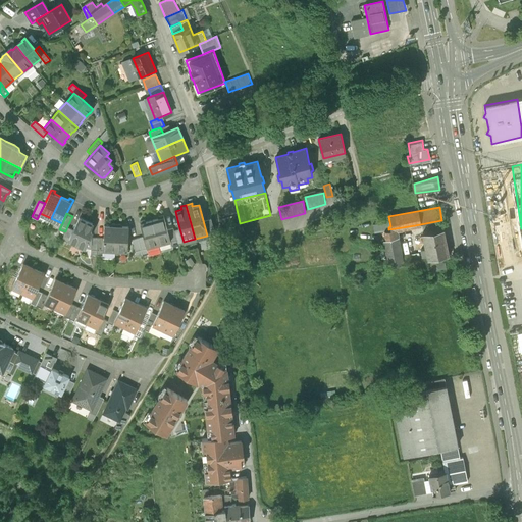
[(163,214),(158,216),(158,217),(152,219),(158,243),(170,240),(167,228),(163,214)]
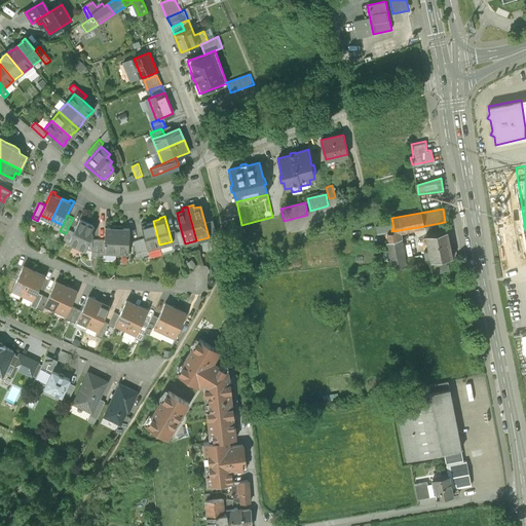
[(92,224),(80,219),(70,240),(85,248),(92,232),(89,231),(92,224)]
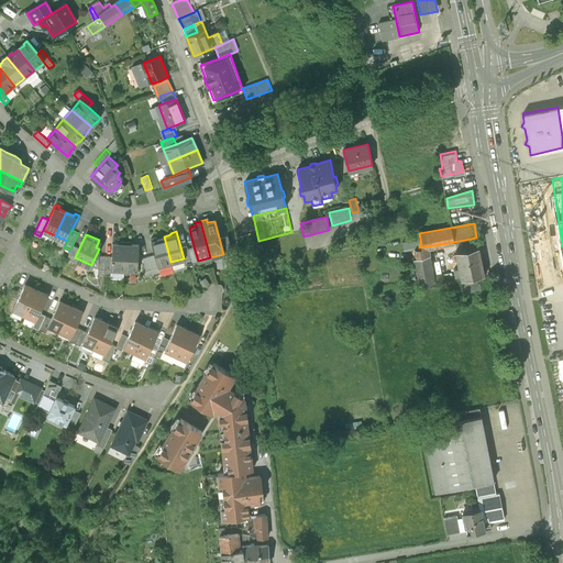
[(228,235),(219,238),(223,254),(232,251),(228,235)]
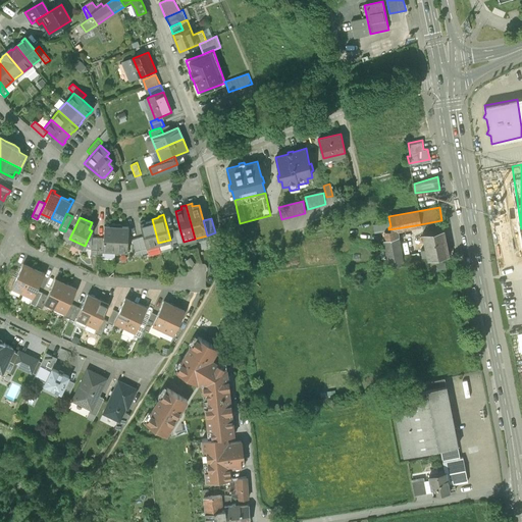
[(152,219),(146,221),(145,219),(140,220),(144,236),(147,246),(158,243),(152,219)]
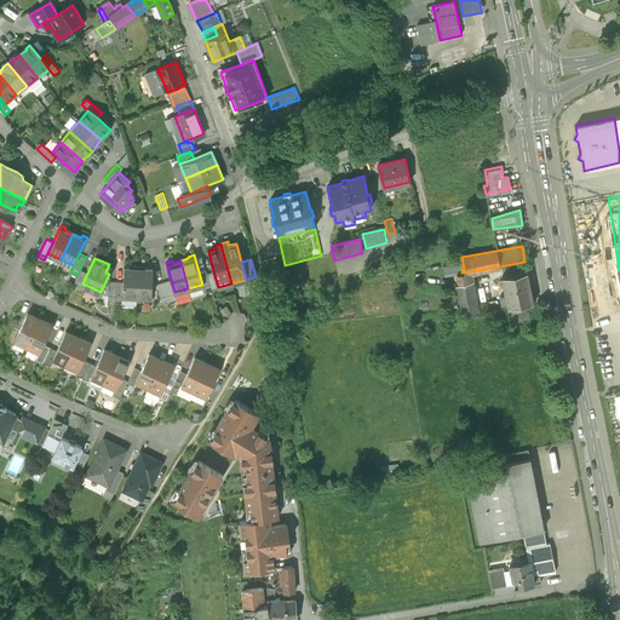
[(132,265),(132,268),(124,267),(124,281),(122,296),(137,297),(138,265),(132,265)]
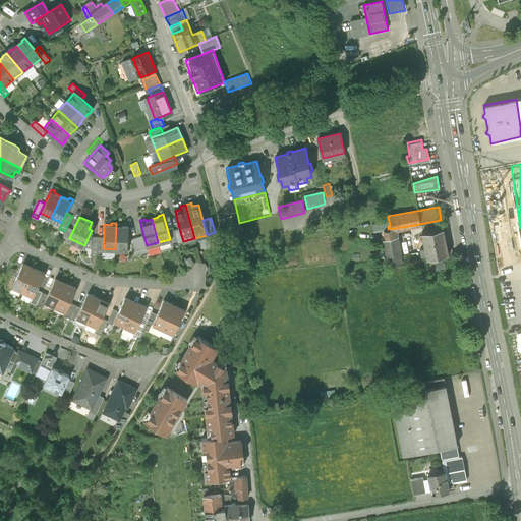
[(122,223),(116,223),(115,249),(127,249),(128,226),(122,225),(122,223)]
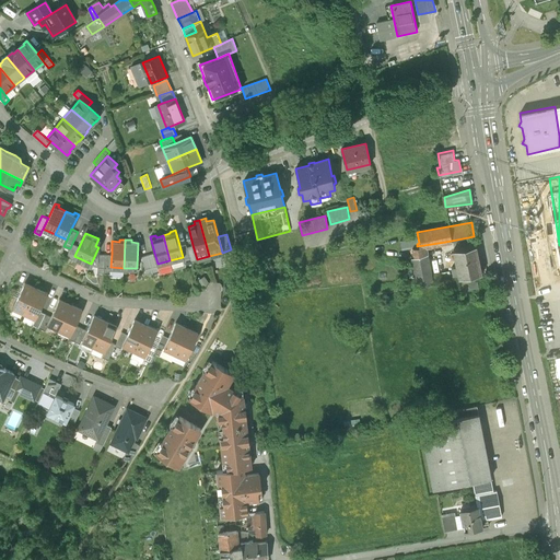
[(79,245),(72,243),(70,248),(67,255),(72,258),(79,245)]
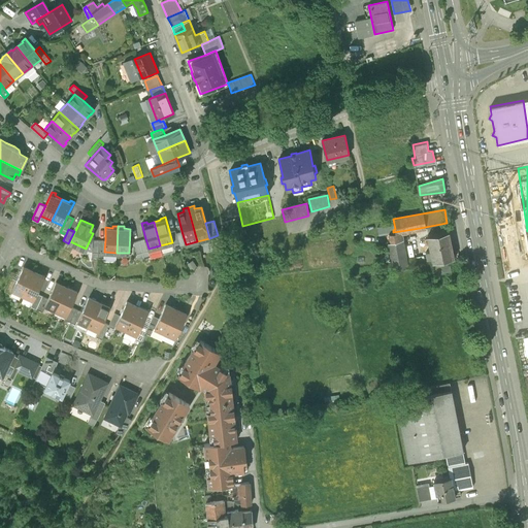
[(176,233),(175,230),(169,231),(172,242),(174,249),(179,246),(176,233)]
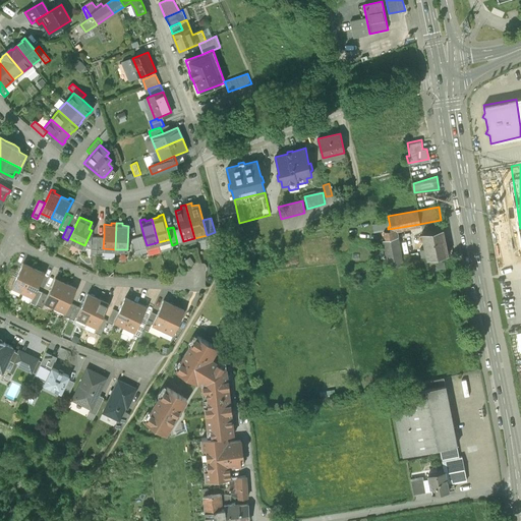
[(441,229),(422,232),(425,247),(420,248),(421,253),(421,255),(426,254),(427,259),(429,269),(444,266),(442,256),(448,254),(443,227),(441,227),(441,229)]
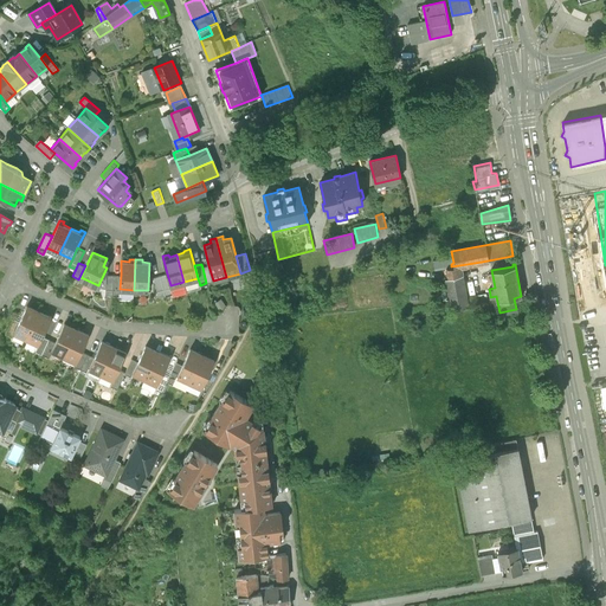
[(208,265),(202,268),(206,283),(213,281),(208,265)]
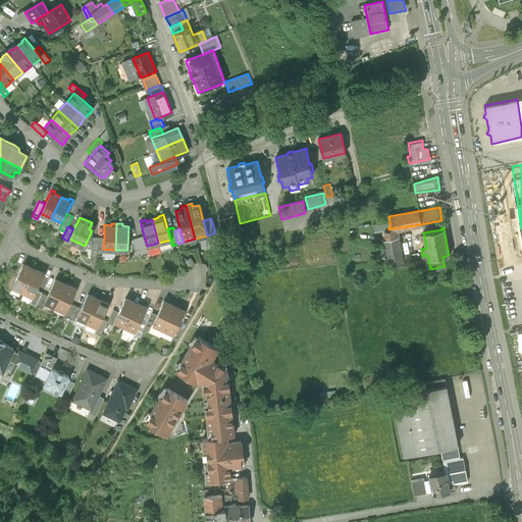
[(388,229),(384,230),(386,240),(398,238),(396,228),(388,229)]
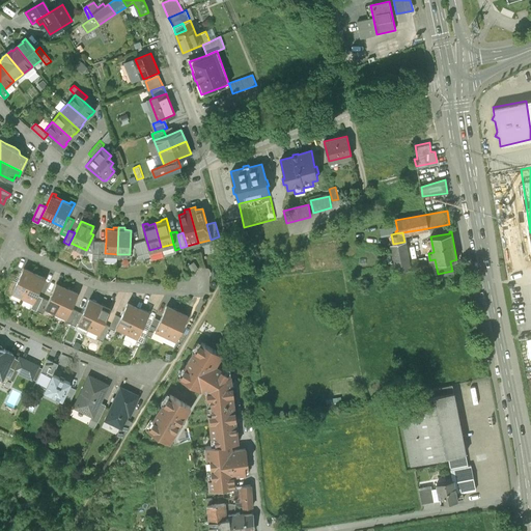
[(146,240),(140,241),(145,258),(150,256),(149,250),(146,240)]
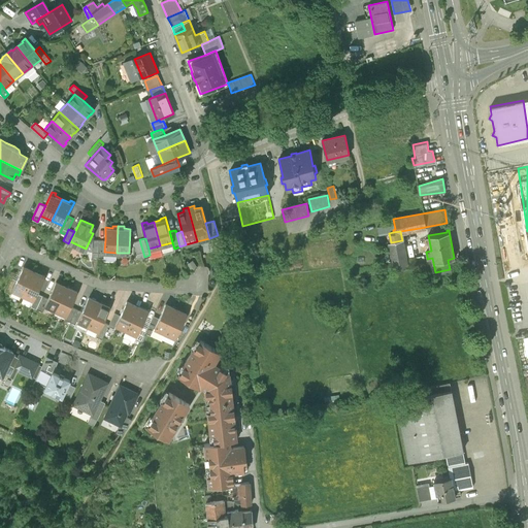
[(139,239),(133,241),(138,258),(144,257),(139,239)]
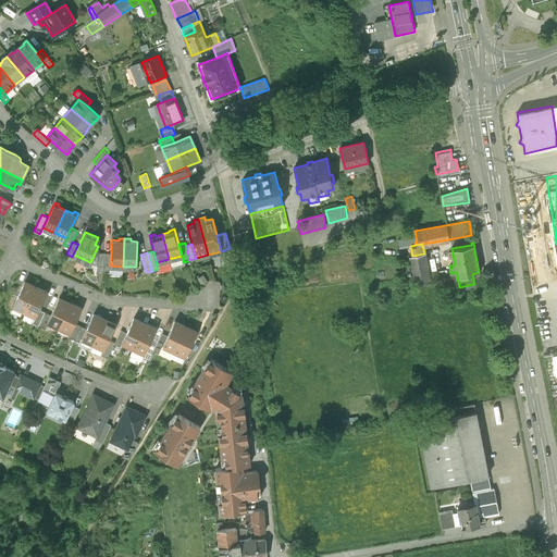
[(447,270),(429,274),(424,254),(412,256),(410,256),(416,286),(435,282),(457,277),(456,272),(450,273),(450,271),(447,272),(447,270)]
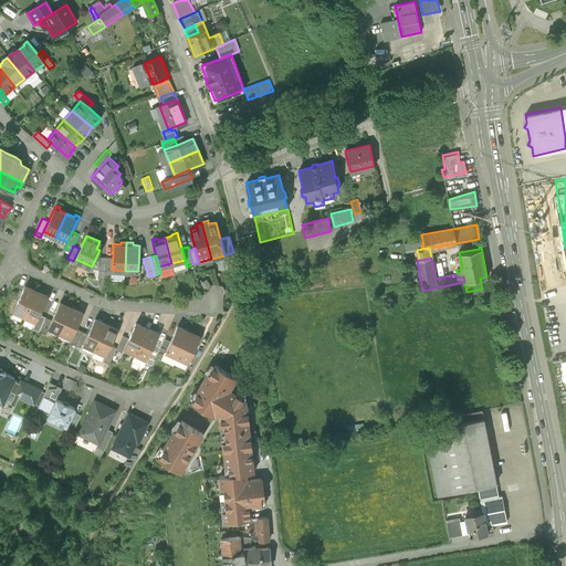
[(18,301),(13,311),(24,316),(37,291),(24,285),(18,301)]
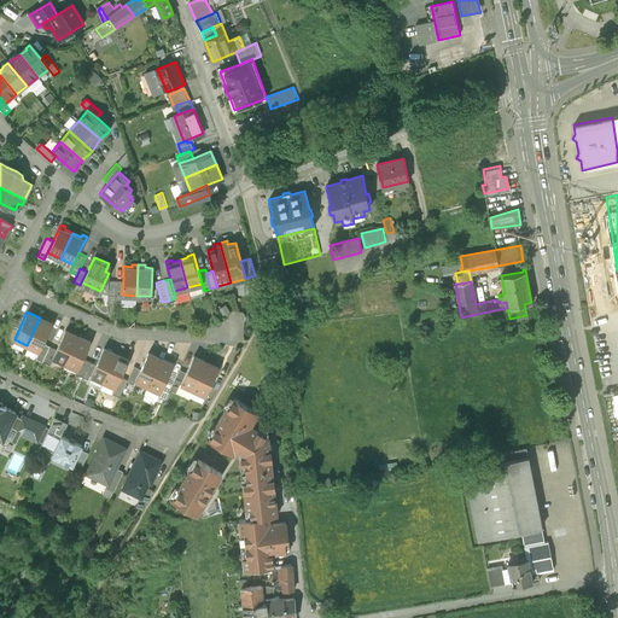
[(52,324),(40,318),(27,345),(39,351),(44,343),(52,324)]
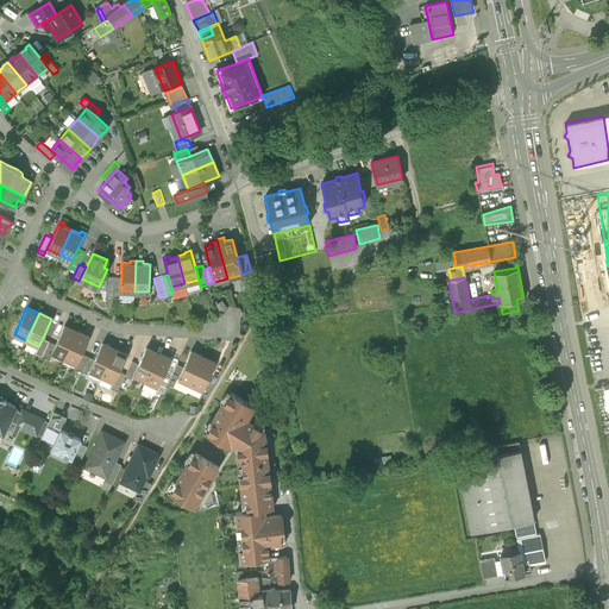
[(13,320),(6,336),(12,338),(14,334),(19,324),(13,320)]
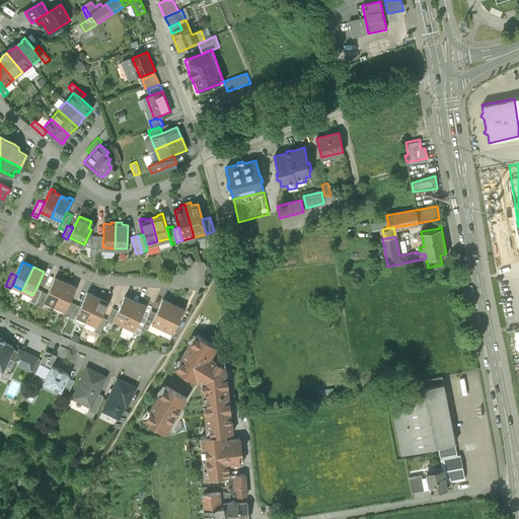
[(66,282),(55,277),(48,293),(44,300),(55,305),(66,282)]
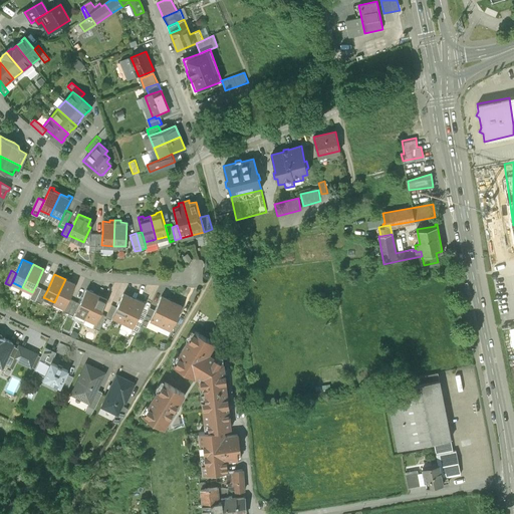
[(75,284),(65,279),(54,302),(64,307),(69,298),(75,284)]
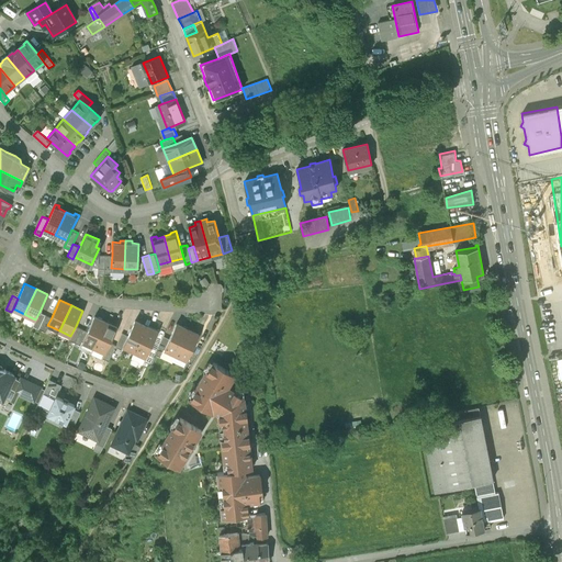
[(35,319),(33,326),(38,328),(45,315),(40,312),(35,319)]
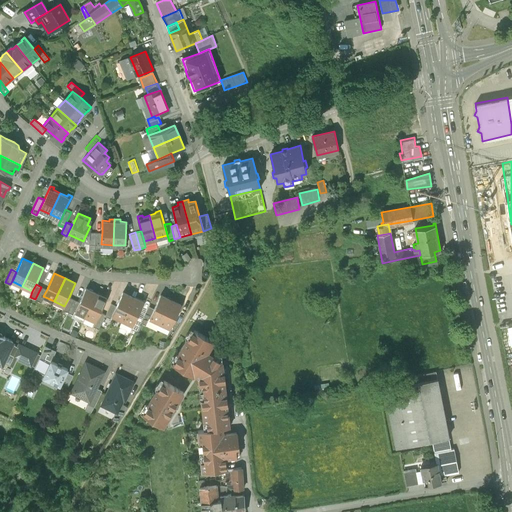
[(41,287),(35,299),(40,302),(43,296),(47,289),(41,287)]
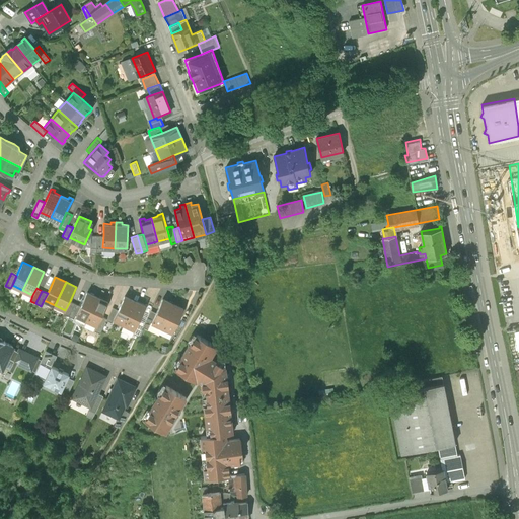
[(80,306),(76,315),(86,320),(97,297),(87,292),(80,306)]
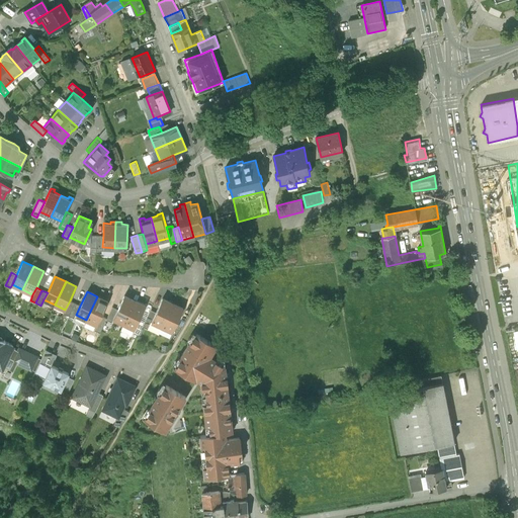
[(117,310),(113,319),(123,324),(135,300),(124,295),(117,310)]
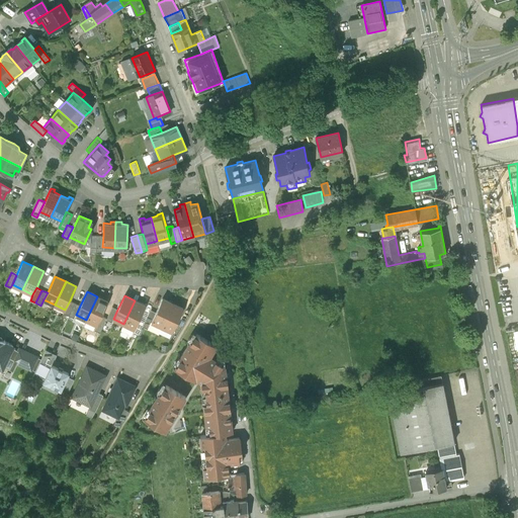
[(108,301),(97,296),(86,320),(97,325),(101,316),(108,301)]
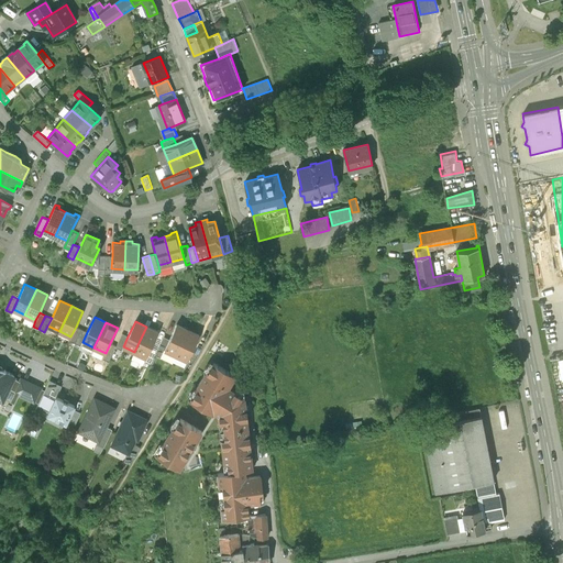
[(188,329),(176,324),(169,339),(165,349),(176,354),(188,329)]
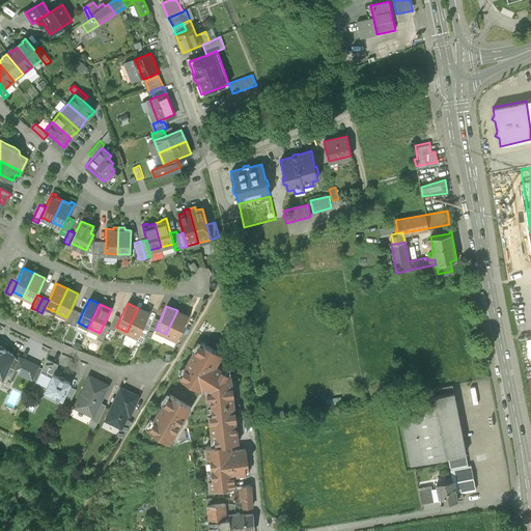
[(66,317),(65,320),(71,324),(77,310),(72,308),(66,317)]
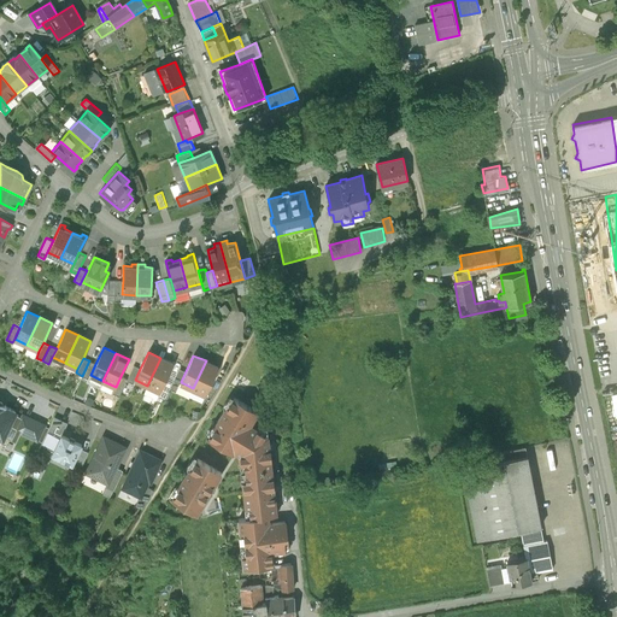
[(160,358),(147,386),(160,391),(165,380),(174,364),(160,358)]
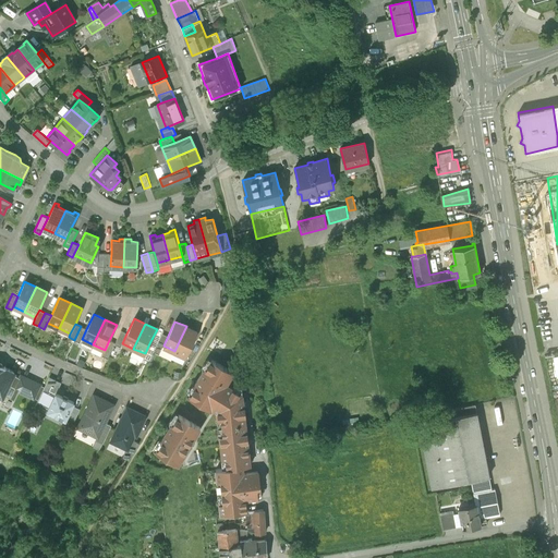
[(81,326),(74,340),(80,342),(82,339),(86,329),(81,326)]
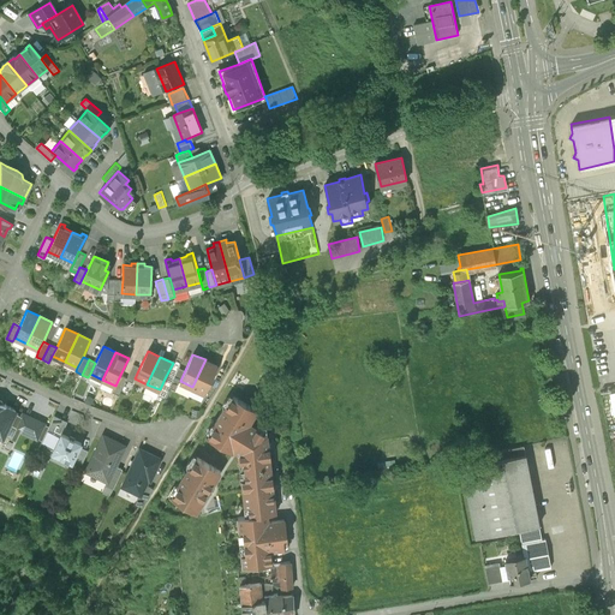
[(206,359),(192,387),(204,393),(218,365),(206,359)]
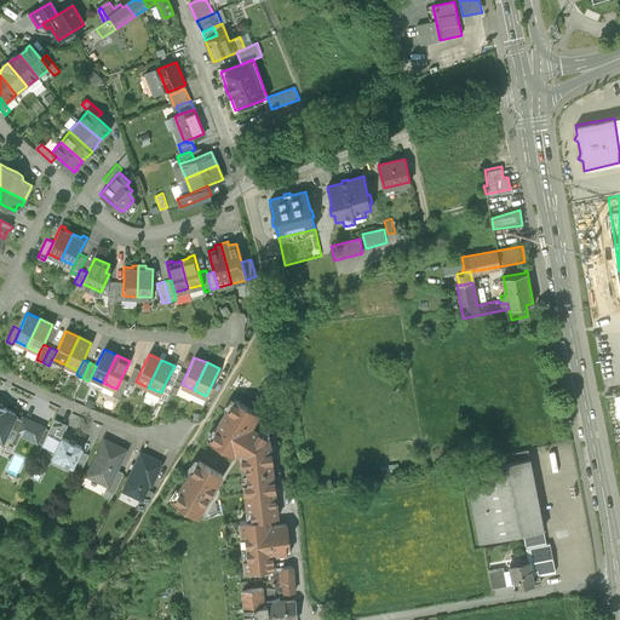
[(128,380),(127,383),(133,385),(136,382),(141,371),(135,367),(128,380)]
